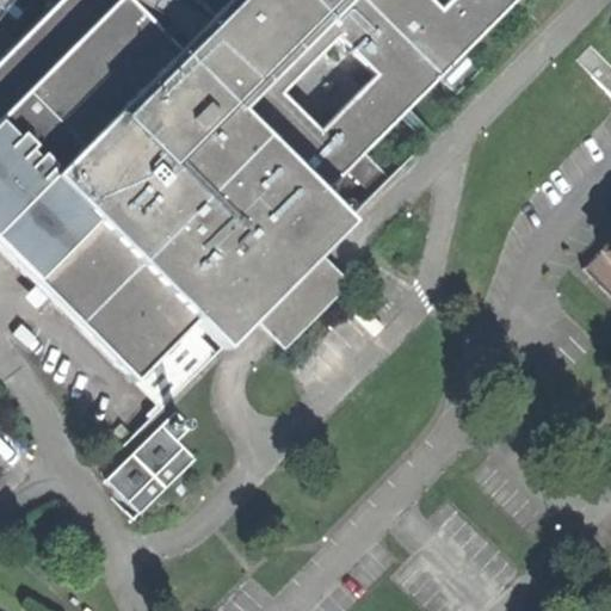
[(463,50),(513,0),(63,0),(0,63),(0,252),(35,288),(47,298),(133,383),(134,383),(160,411),(251,320),(276,344),(283,351),(347,284),(318,253),(346,223),(319,196),(346,168),(363,152),(438,76),(463,50)]
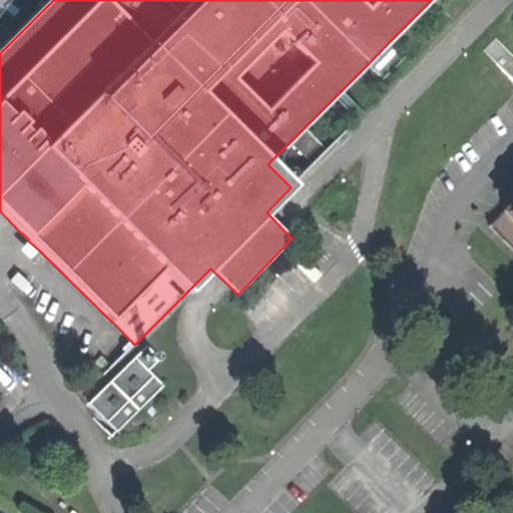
[(512,56),(495,39),(483,51),(512,80),(512,56)]
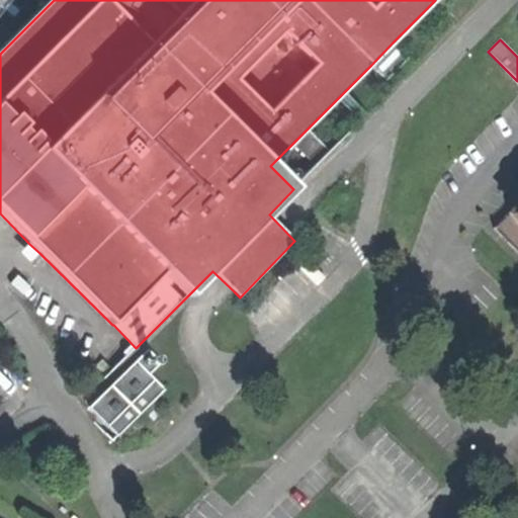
[(406,57),(393,42),(371,65),(385,77),(406,57)]
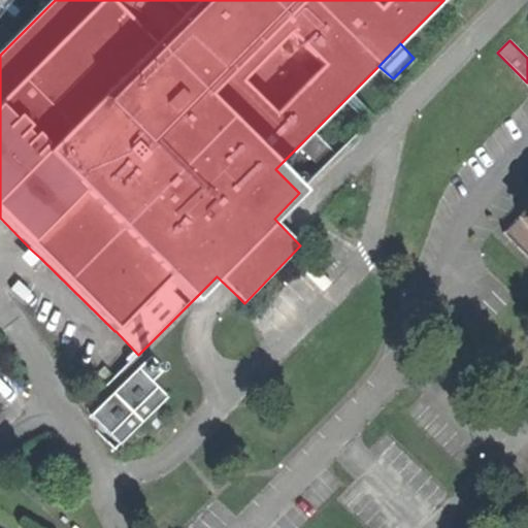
[(323,169),(336,156),(314,131),(299,145),(323,169)]
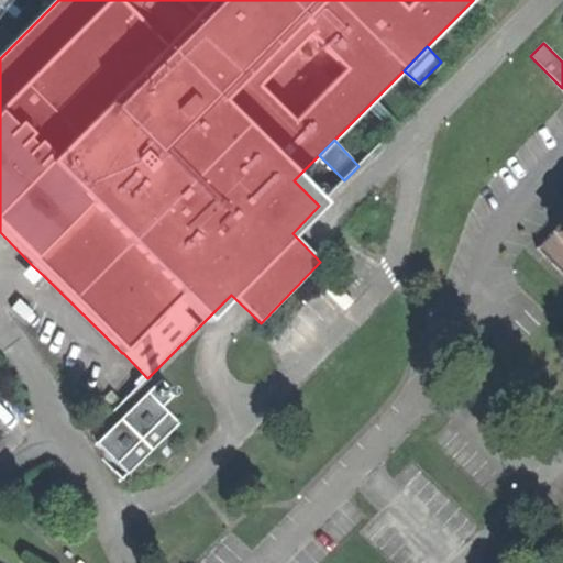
[(562,222),(538,247),(562,274),(562,222)]
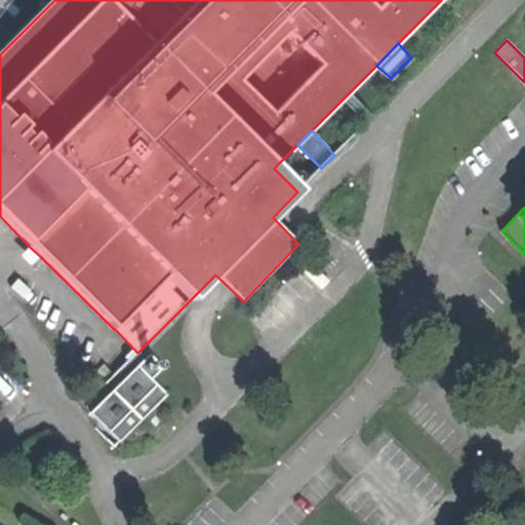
[(30,268),(40,256),(30,247),(19,256),(30,268)]
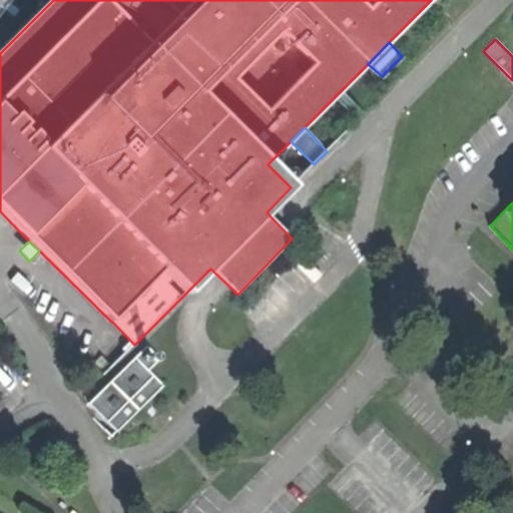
[(146,348),(87,406),(116,435),(162,388),(147,373),(159,362),(146,348)]
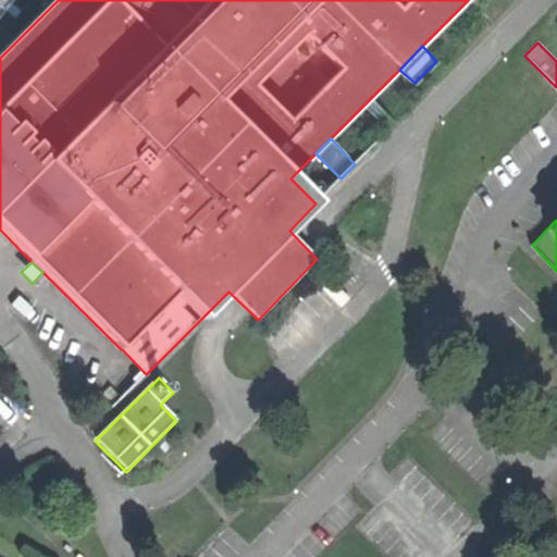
All buildings are outlined.
